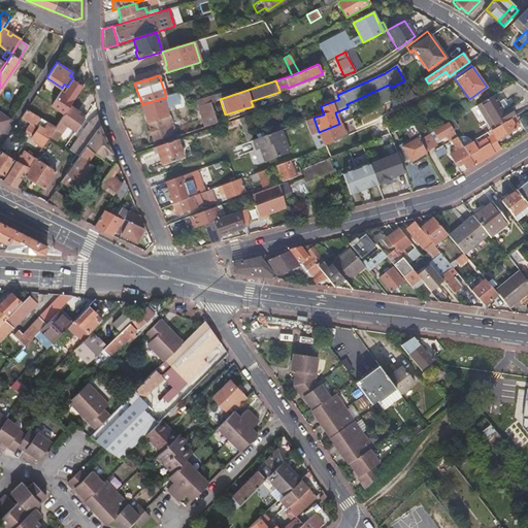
[(409,89),(401,94),(406,101),(416,95),(411,95),(409,89)]
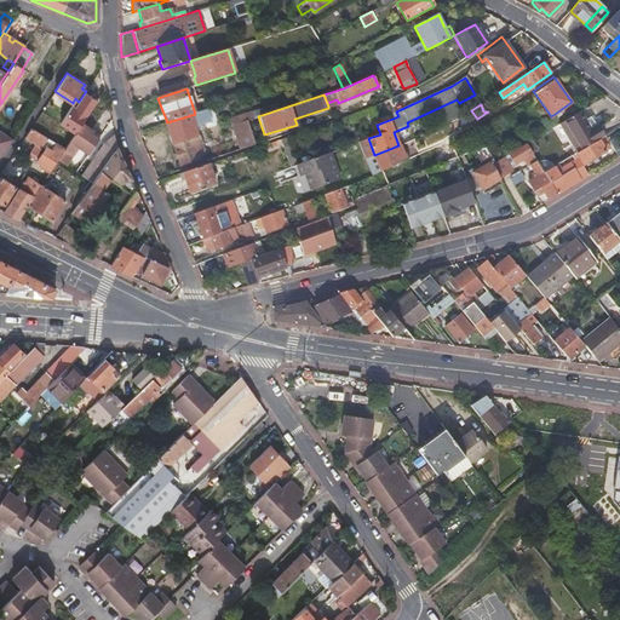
[(478,126),(478,125),(471,110),(451,121),(458,136),(478,126)]
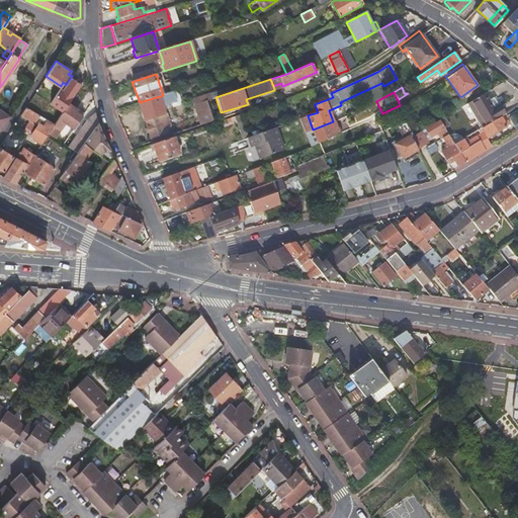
[(172,103),(169,93),(163,95),(140,102),(145,121),(165,115),(166,114),(164,105),(172,103)]
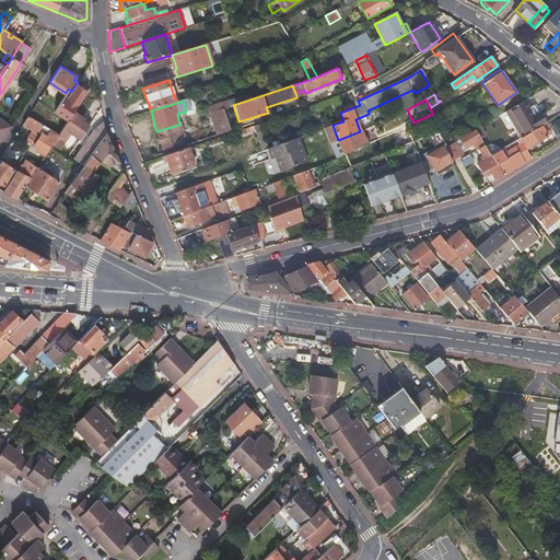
[(505,112),(521,138),(525,136),(546,123),(539,113),(533,117),(523,101),(510,109),(505,112)]
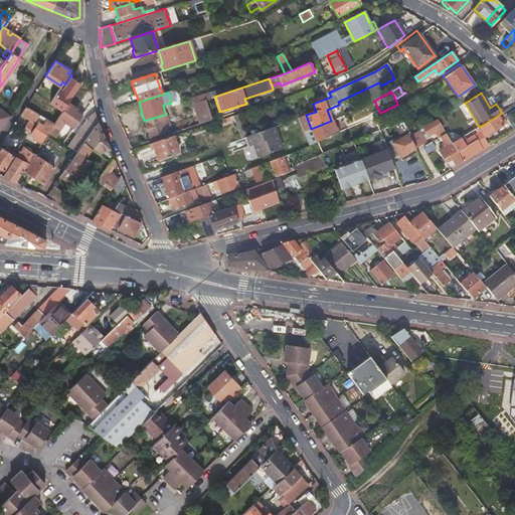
[(61,107),(65,101),(59,97),(55,103),(61,107)]
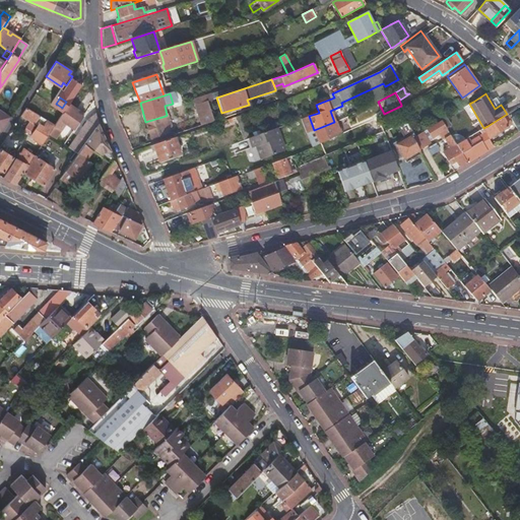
[(54,125),(68,103),(66,102),(62,108),(56,104),(46,119),(54,125)]
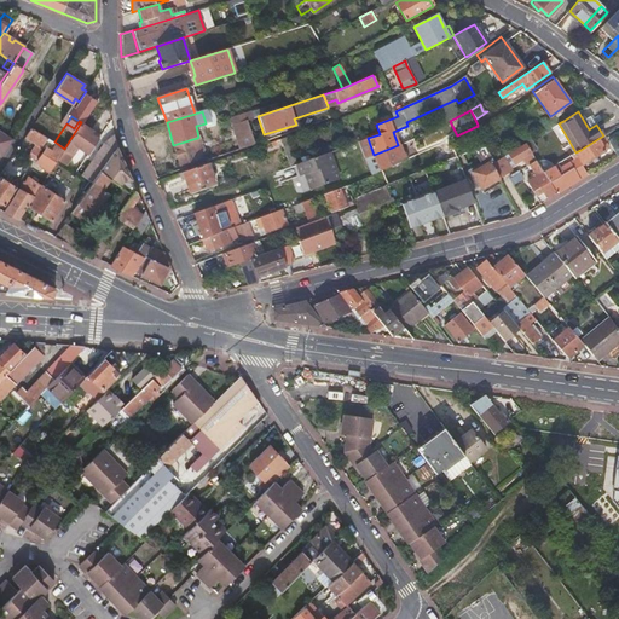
[(247,121),(232,126),(236,137),(241,149),(246,148),(255,144),(247,121)]
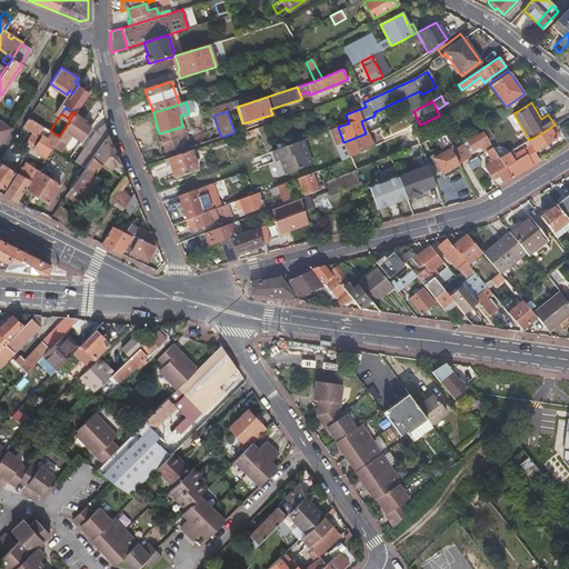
[(90,128),(90,127),(81,120),(82,118),(75,112),(59,137),(52,147),(60,152),(71,135),(81,141),(90,128)]
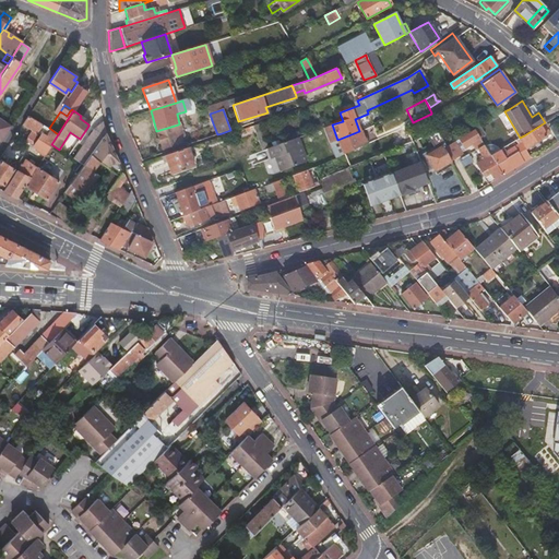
[(31,143),(39,130),(43,125),(27,115),(22,123),(32,130),(25,140),(31,143)]
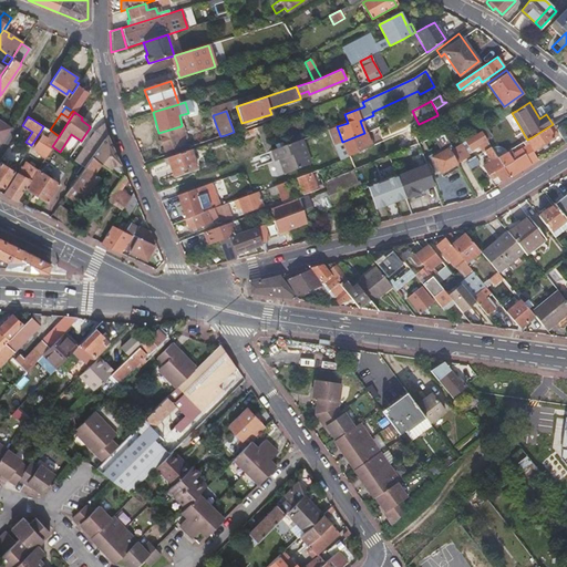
[(0,140),(2,142),(11,126),(0,119),(0,140)]
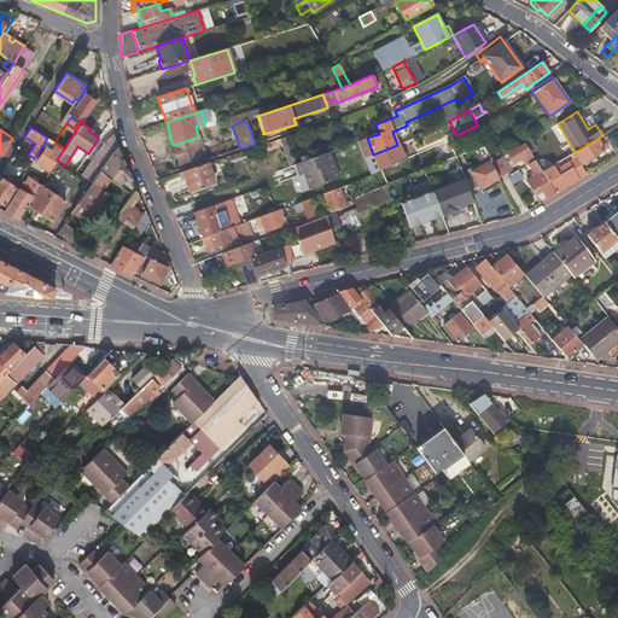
[(82,175),(92,182),(100,169),(117,146),(114,134),(104,143),(82,175)]
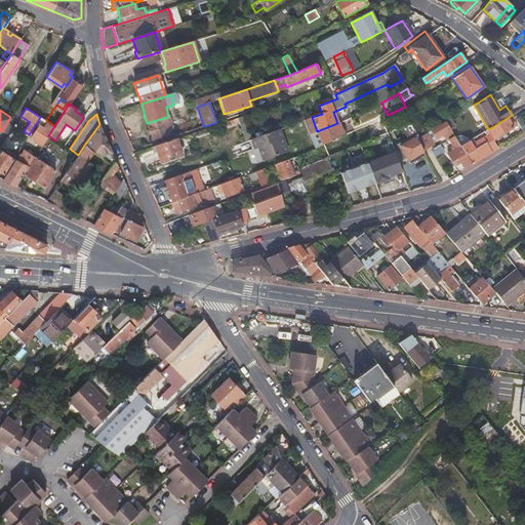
[(488,129),(494,139),(516,125),(513,120),(514,119),(512,115),(492,127),(488,129)]
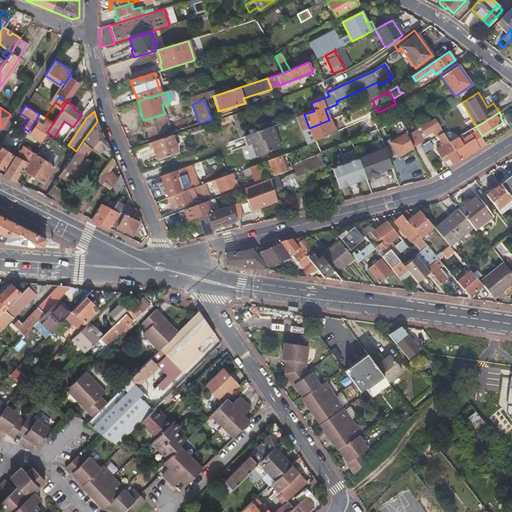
[(502,116),(511,129),(511,128),(511,115),(510,112),(502,116)]
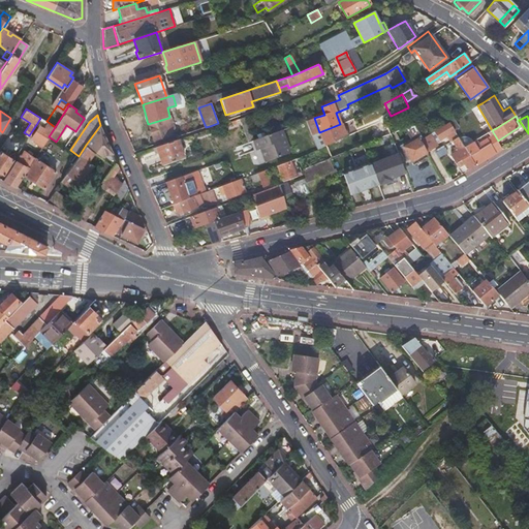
[(254,142),(246,117),(240,119),(249,144),(254,142)]
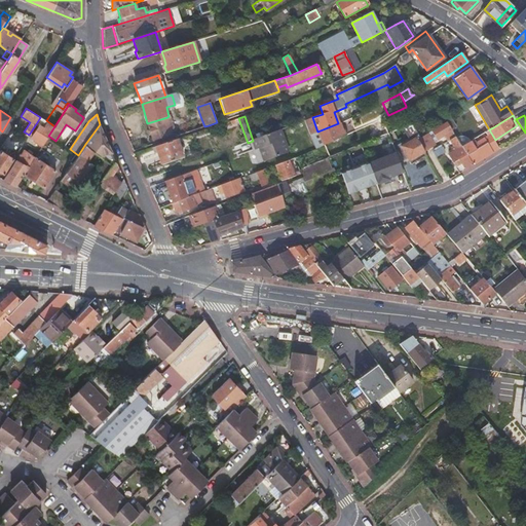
[(31,137),(43,144),(48,136),(54,126),(46,120),(40,117),(37,122),(39,124),(31,137)]
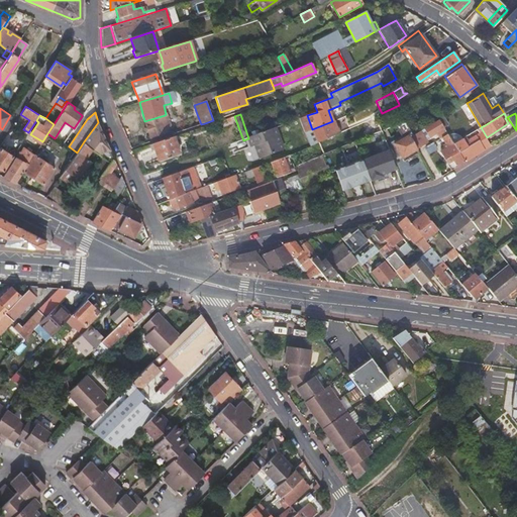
[(165,115),(144,121),(146,126),(147,130),(150,138),(166,133),(170,131),(167,121),(165,115)]
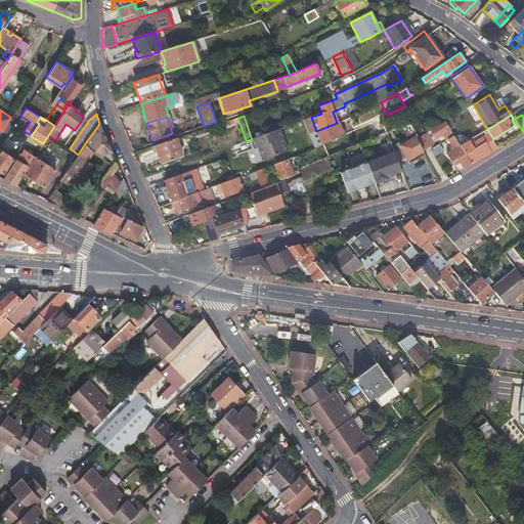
[(311,117),(303,121),(308,134),(316,131),(311,117)]
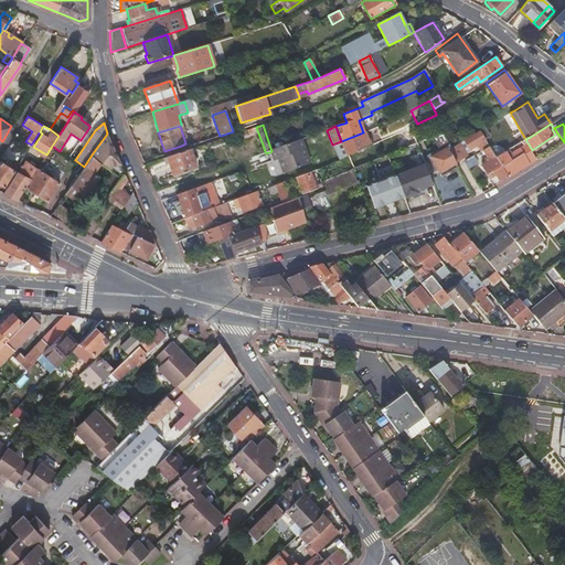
[(70,157),(72,159),(93,128),(89,127),(81,140),(70,157)]
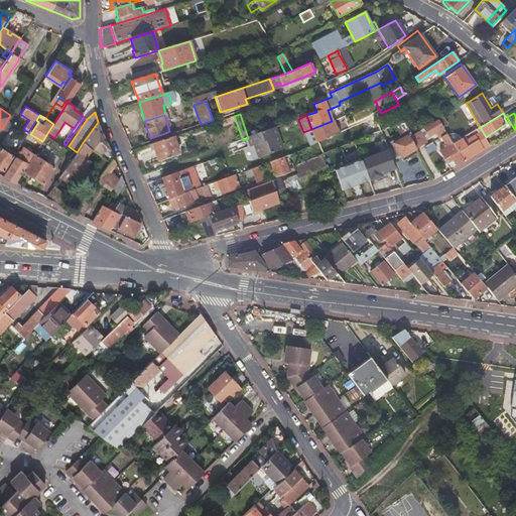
[(443,127),(444,130),(448,128),(441,118),(438,120),(443,127)]
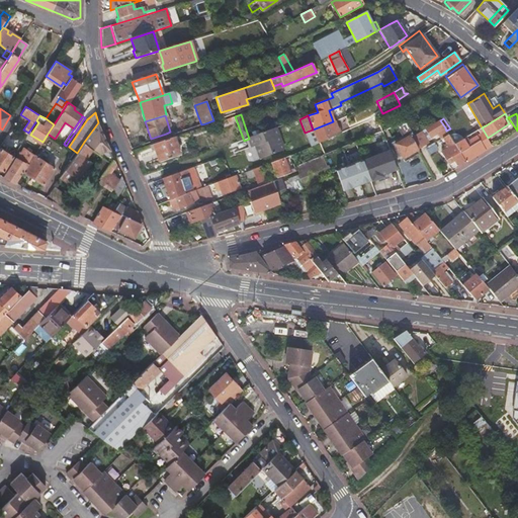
[(328,139),(342,133),(337,119),(334,120),(339,132),(327,136),(328,139)]
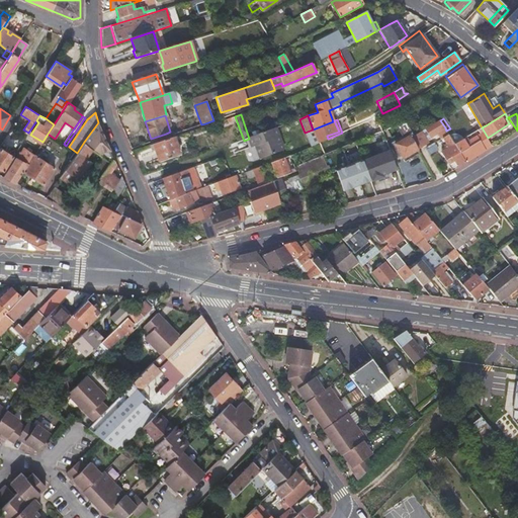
[(441,152),(452,171),(465,162),(459,152),(449,135),(446,136),(444,134),(447,133),(446,131),(445,127),(440,120),(440,119),(414,136),(411,137),(418,149),(424,146),(422,142),(425,139),(423,136),(426,134),(425,132),(427,131),(431,136),(438,132),(444,141),(445,142),(449,147),(441,152)]
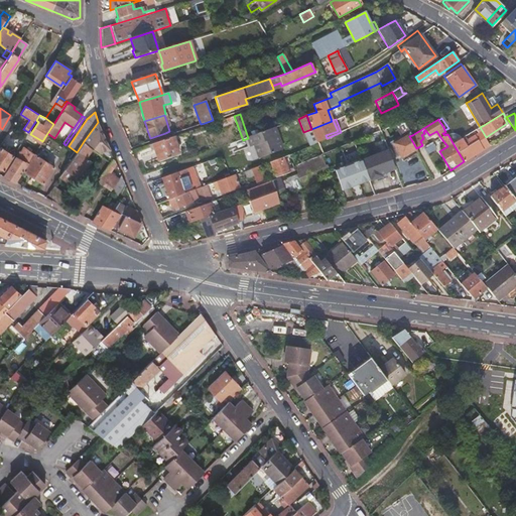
[(306,139),(309,146),(318,142),(327,138),(326,135),(338,131),(333,120),(332,121),(311,129),(314,135),(306,139)]
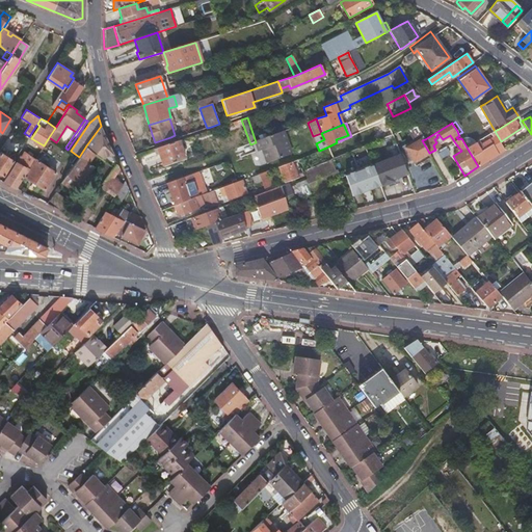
[(417,125),(403,130),(410,140),(422,133),(417,125)]
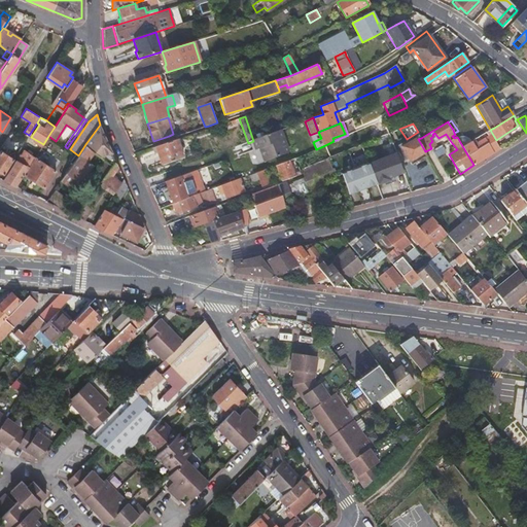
[(111,164),(114,160),(100,125),(85,144),(94,150),(94,151),(105,159),(111,164)]
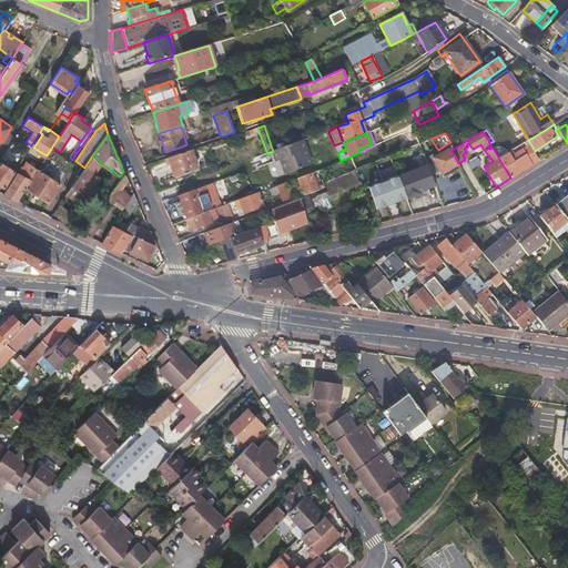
[(416,144),(424,159),(426,158),(433,158),(449,149),(450,150),(454,149),(450,142),(438,150),(430,139),(416,144)]
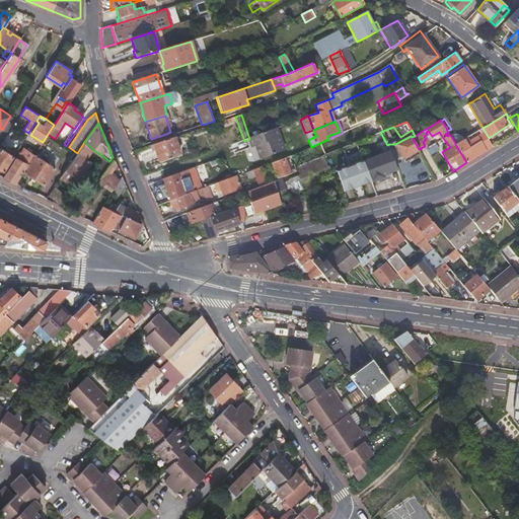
[(276,129),(250,139),(253,148),(260,146),(261,150),(258,151),(263,159),(285,151),(276,129)]
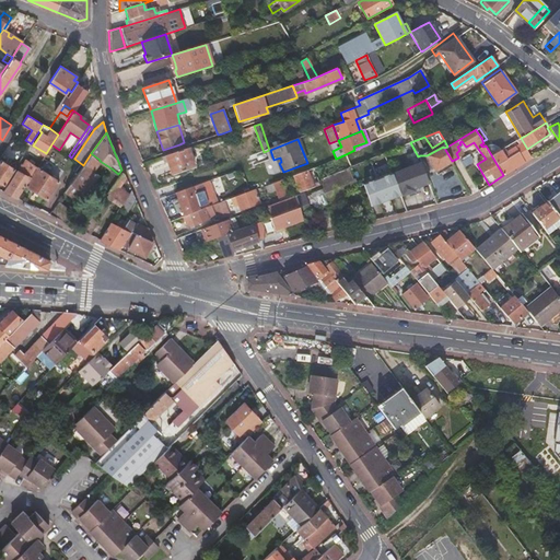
[(497,164),(503,175),(532,158),(520,139),(513,142),(515,147),(506,152),(509,158),(497,164)]
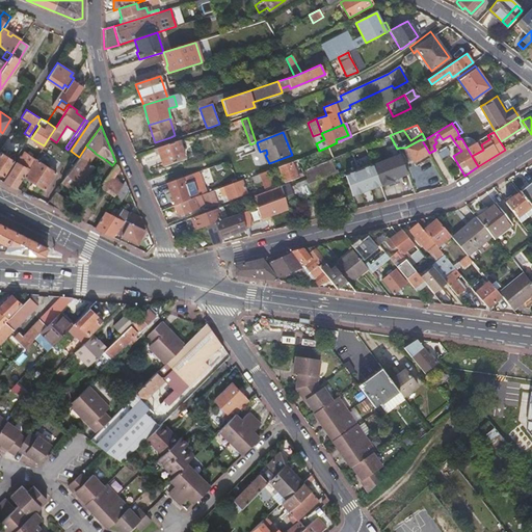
[(25,142),(29,136),(24,133),(20,139),(25,142)]
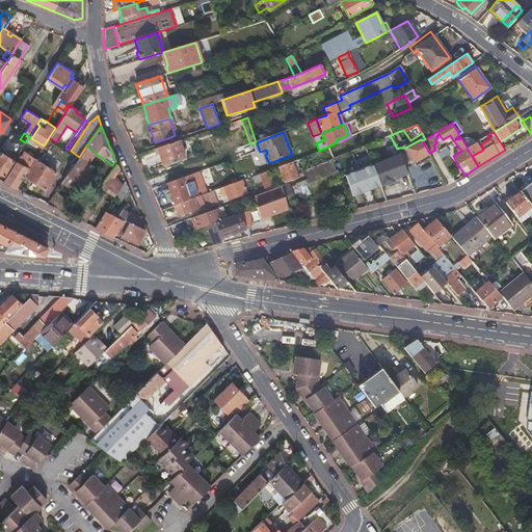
[(408,154),(416,165),(423,161),(430,156),(429,153),(422,140),(421,139),(405,148),(406,150),(408,154)]
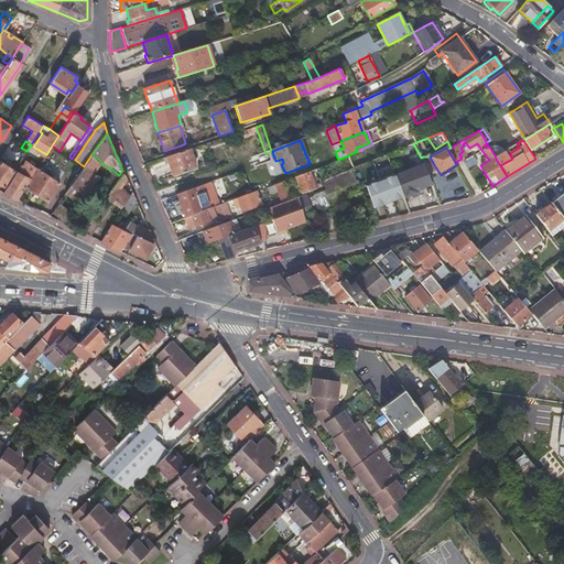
[(187,149),(166,156),(173,176),(195,169),(188,149),(187,149)]
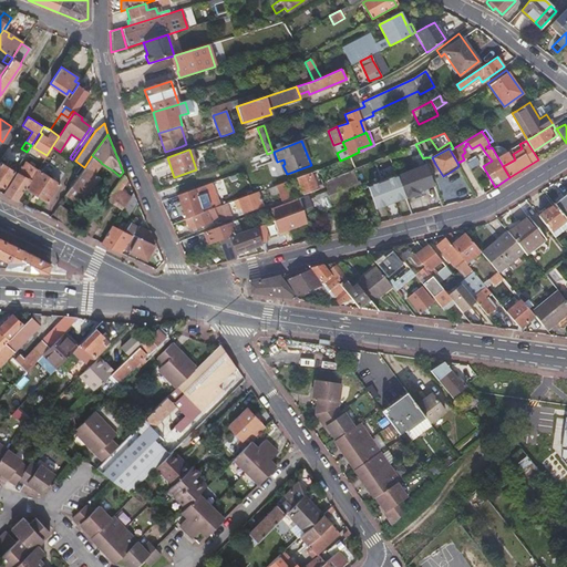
[(101,162),(92,155),(84,167),(65,193),(74,199),(80,191),(84,194),(84,193),(90,185),(98,174),(94,172),(101,162)]
